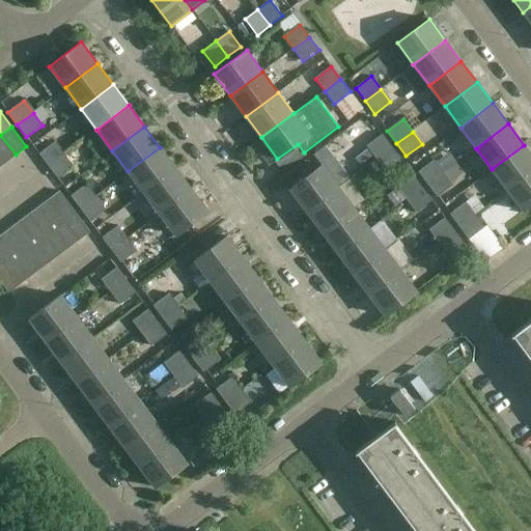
[(16,155),(0,135),(0,134),(0,154),(5,162),(16,155)]
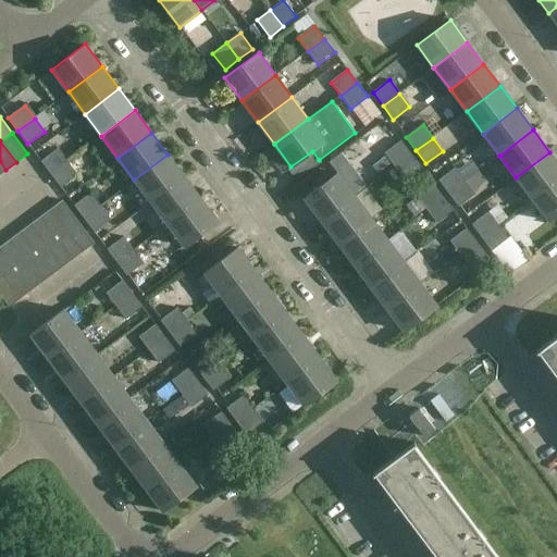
[(384,153),(394,166),(410,155),(400,141),(384,153)]
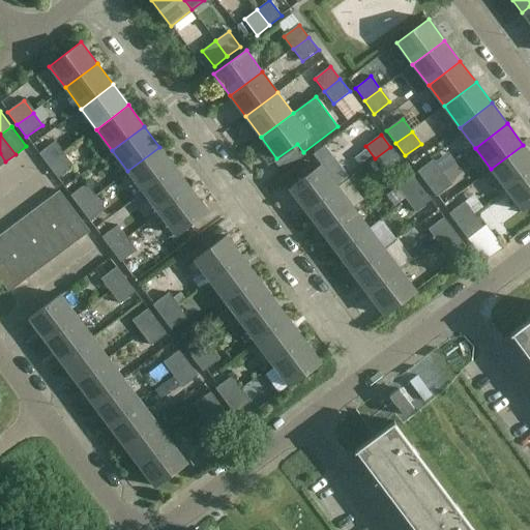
[(39,153),(49,166),(64,154),(55,142),(39,153)]
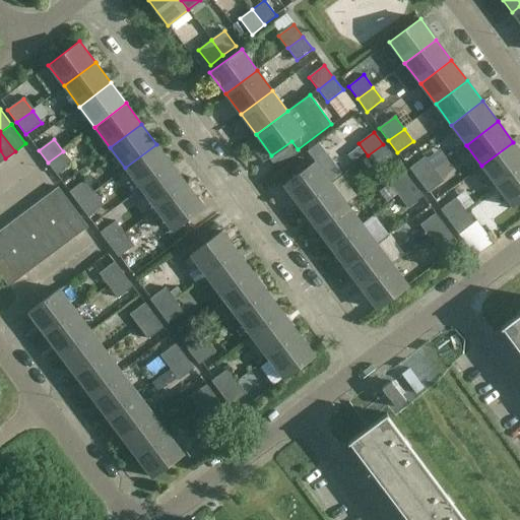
[(498,186),(519,169),(519,150),(513,142),(481,166),(498,186)]
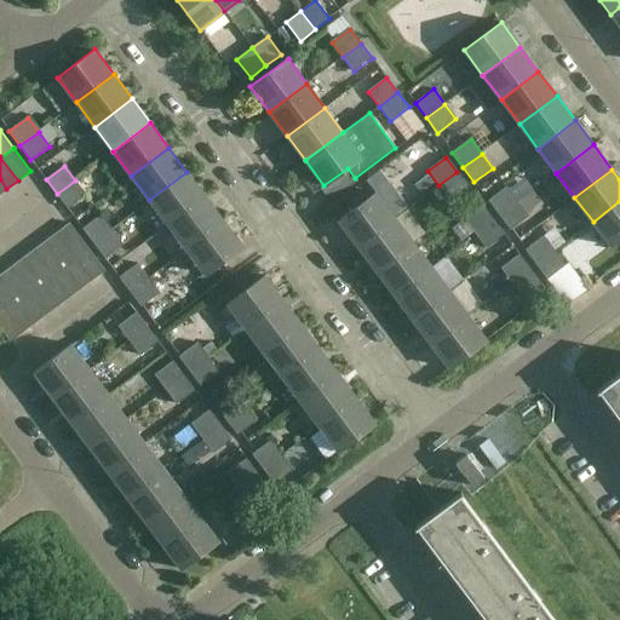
[(168,224),(206,196),(187,172),(149,200),(168,224)]
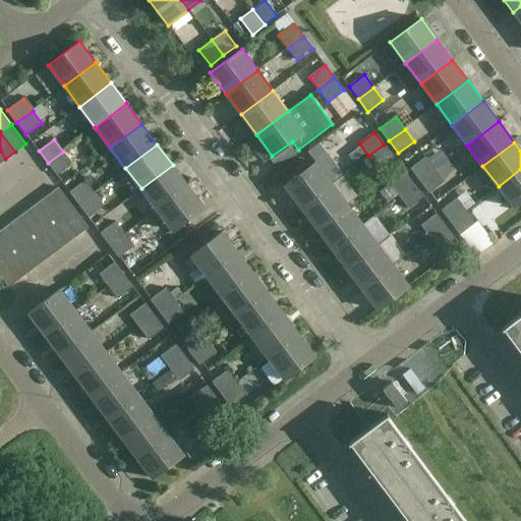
[(384,145),(368,156),(378,168),(393,157),(384,145)]
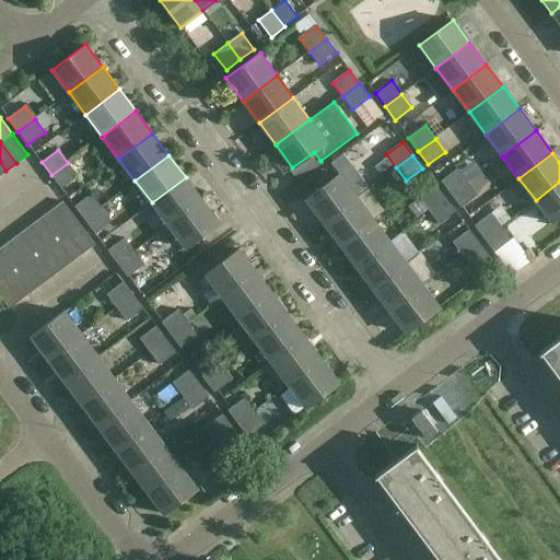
[(51,175),(61,188),(78,176),(68,163),(51,175)]
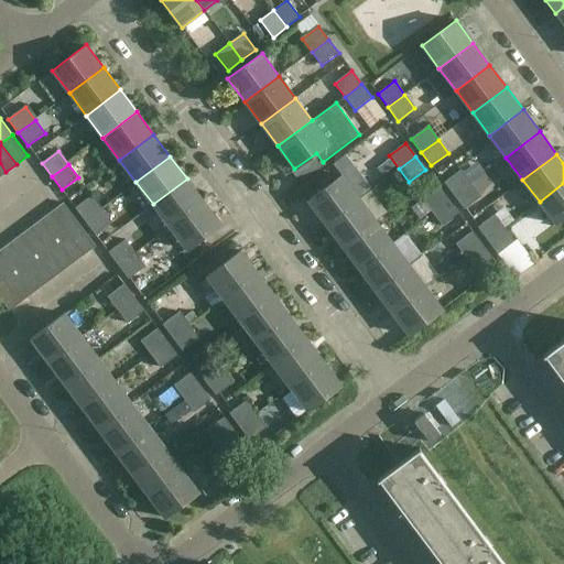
[(444,183),(454,196),(472,183),(461,170),(444,183)]
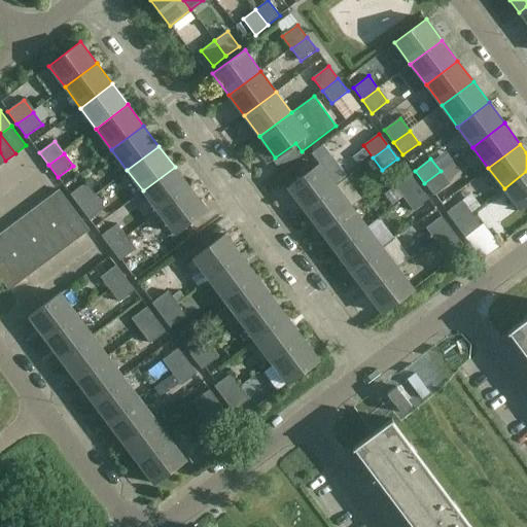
[(287,187),(304,208),(336,184),(319,163),(305,174),(287,187)]
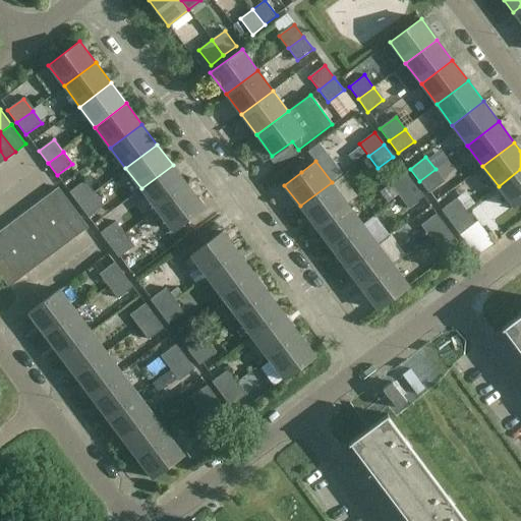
[(157,210),(188,185),(173,165),(141,188),(157,210)]
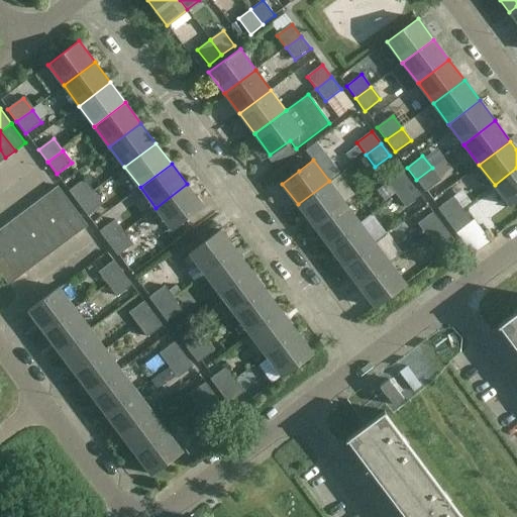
[(432,168),(416,180),(425,192),(441,181),(432,168)]
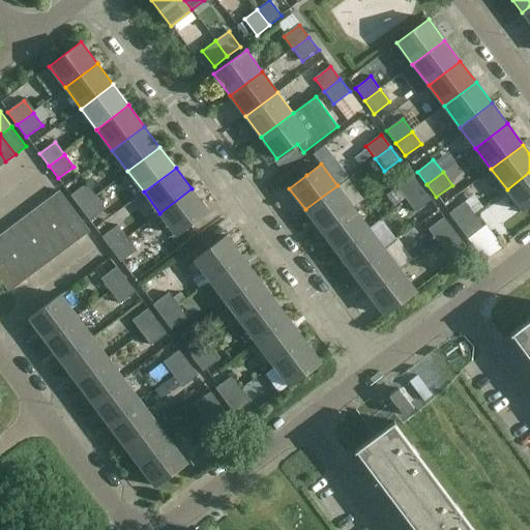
[(529,172),(507,189),(523,211),(529,205),(529,172)]
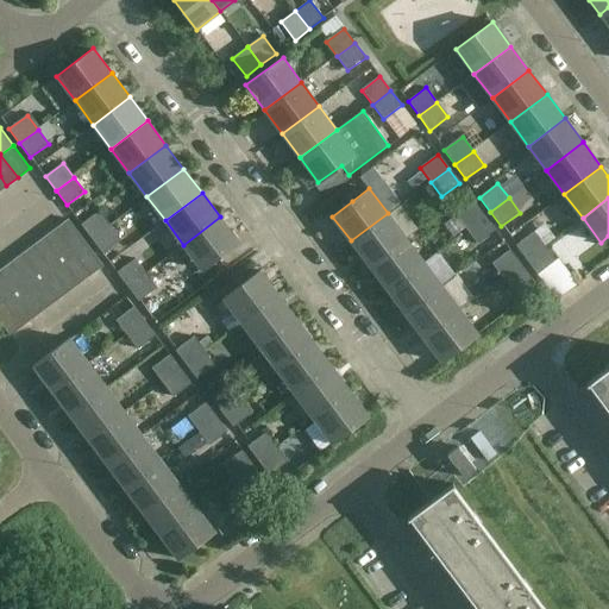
[(456,215),(466,230),(485,215),(475,201),(456,215)]
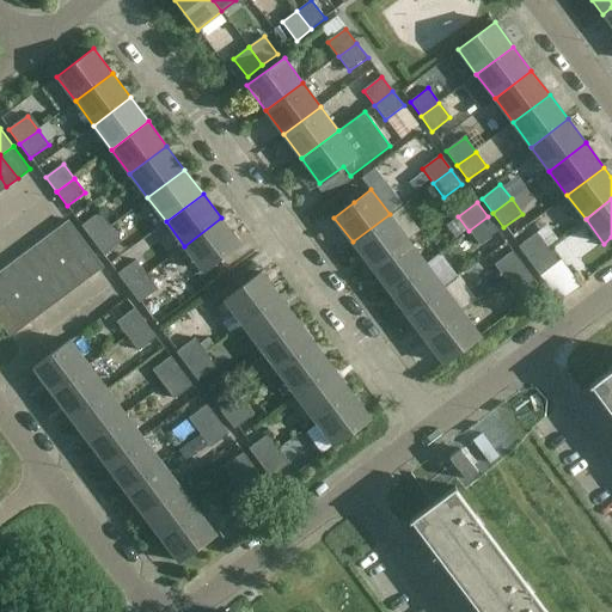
[(80,225),(92,240),(110,226),(99,212),(80,225)]
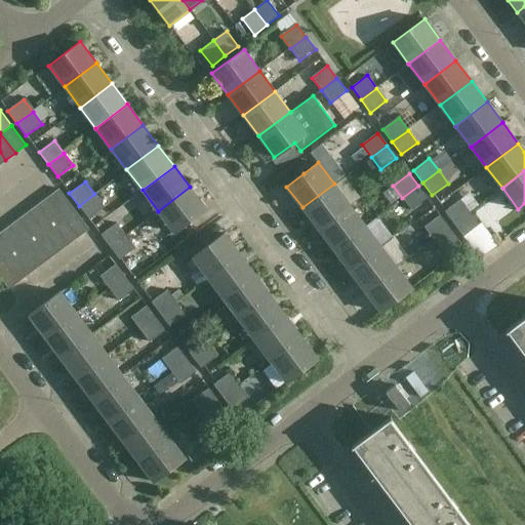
[(350,204),(334,184),(303,207),(318,229),(350,204)]
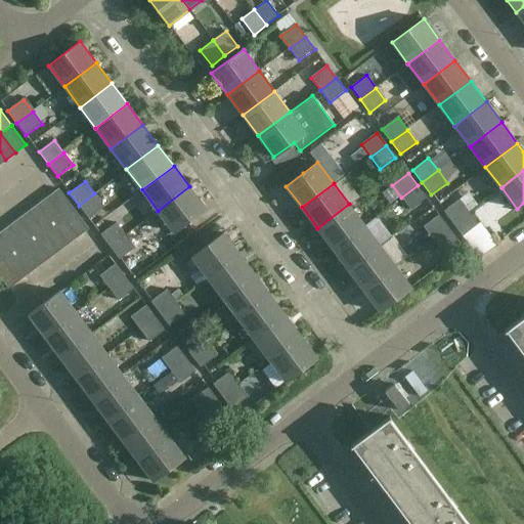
[(427,199),(418,185),(401,198),(410,210),(427,199)]
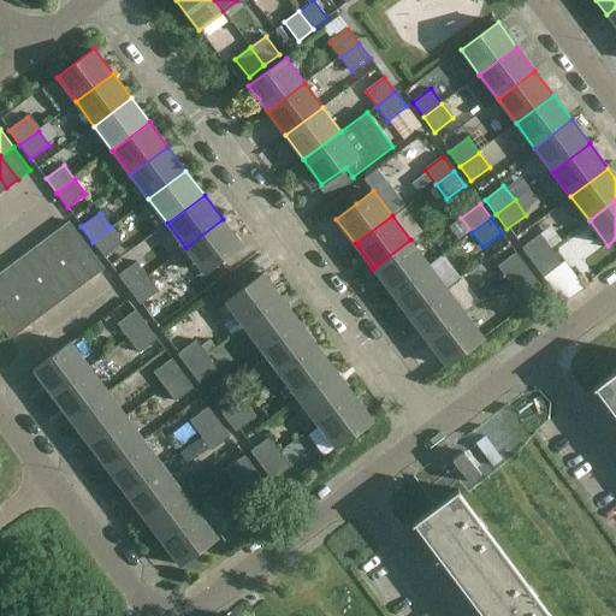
[(223,219),(185,248),(203,272),(241,244),(223,219)]
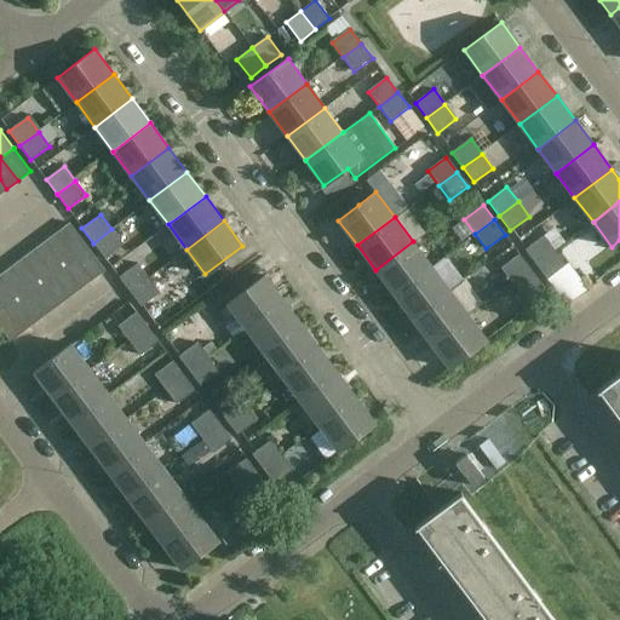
[(57,233),(74,256),(87,246),(69,223),(57,233)]
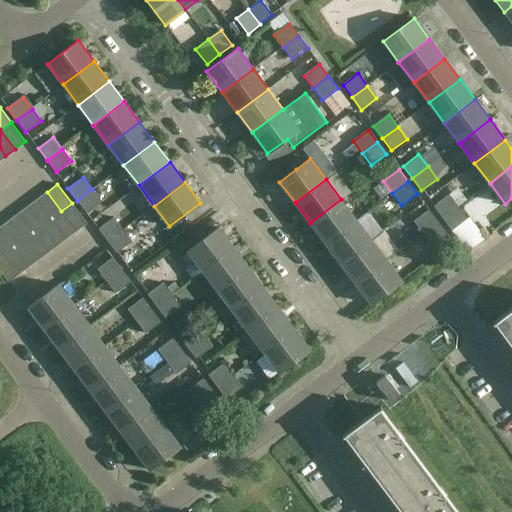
[(101,201),(92,189),(77,201),(86,213),(101,201)]
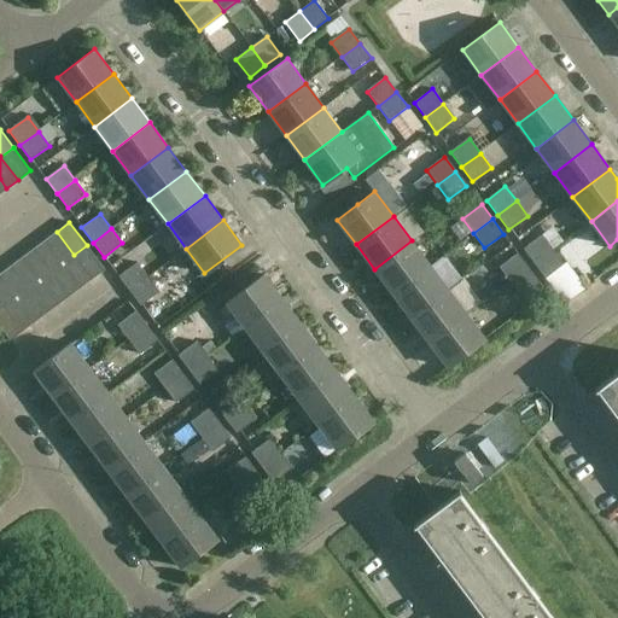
[(57,232),(45,240),(63,263),(74,255),(57,232)]
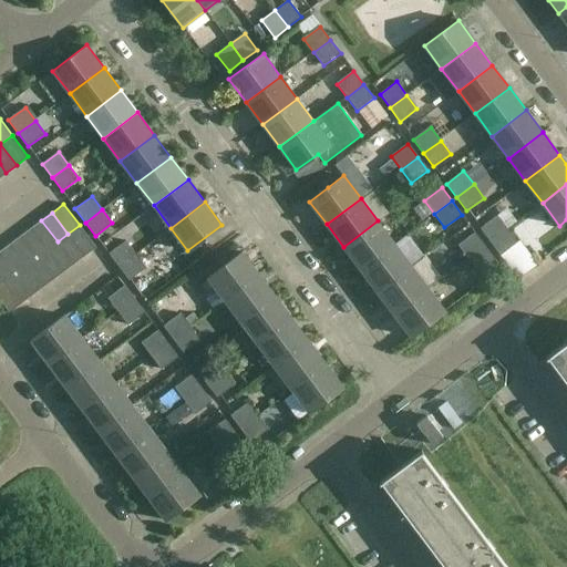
[(490,243),(507,229),(496,215),(478,228),(490,243)]
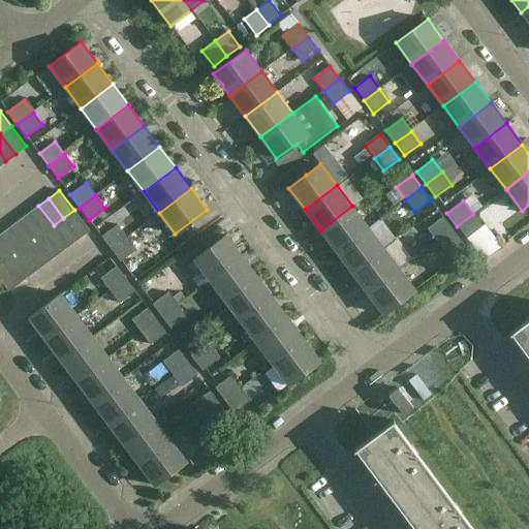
[(43,234),(54,225),(38,206),(29,213),(43,234)]
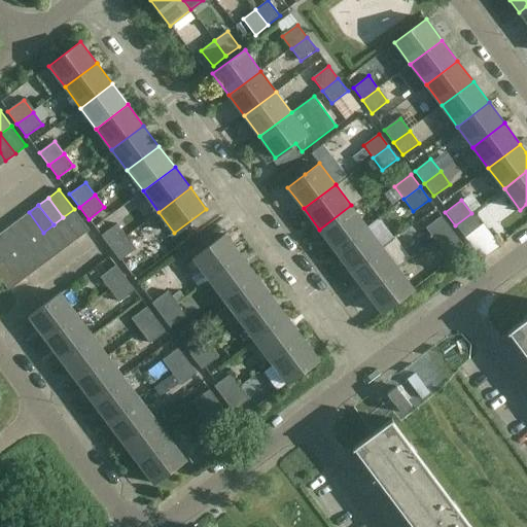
[(366,225),(351,205),(319,230),(335,250),(366,225)]
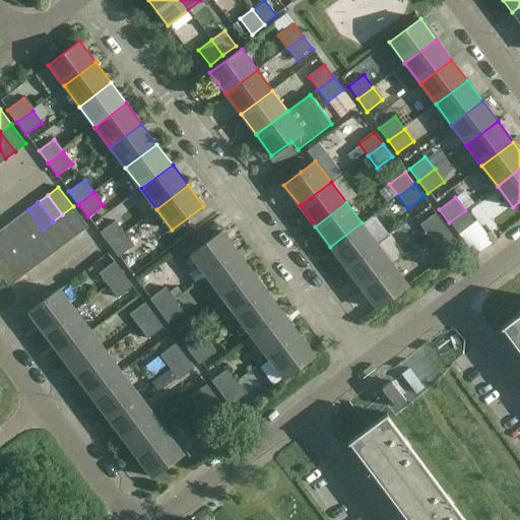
[(73,206),(62,214),(77,235),(87,226),(73,206)]
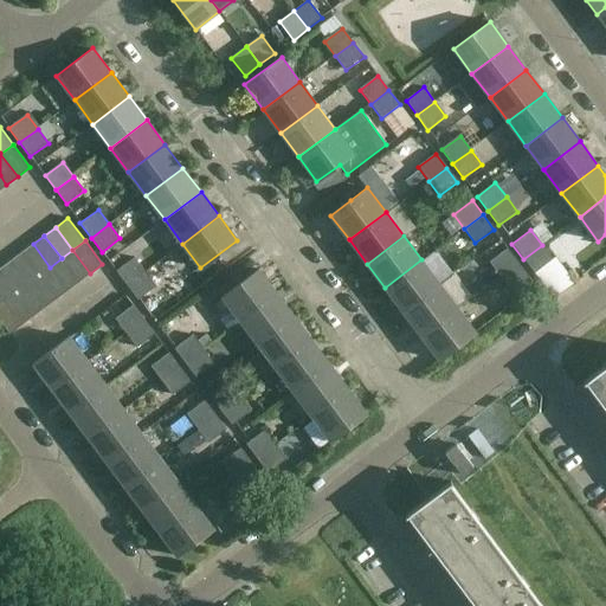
[(33,244),(21,252),(39,276),(50,268),(33,244)]
